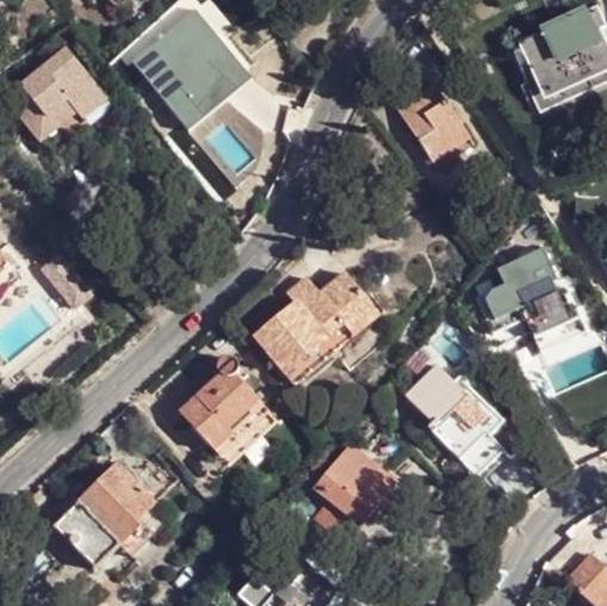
[(606,25),(596,5),(518,41),(542,92),(606,61),(606,48),(598,28),(606,25)]
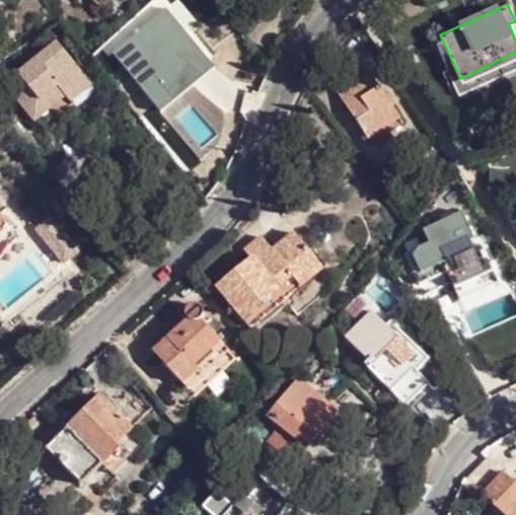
[(58,85),(70,98),(89,82),(56,42),(7,81),(28,108),(58,85)]
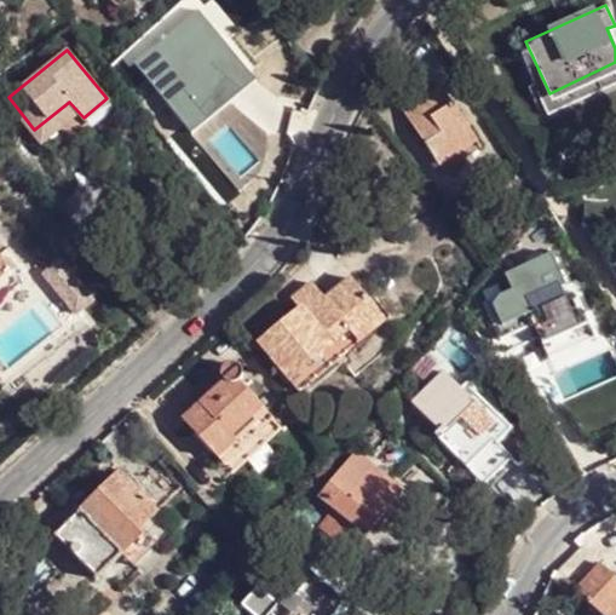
[(449,143),(468,130),(438,82),(401,107),(431,154),(425,159),(431,165),(454,151),(449,143)]
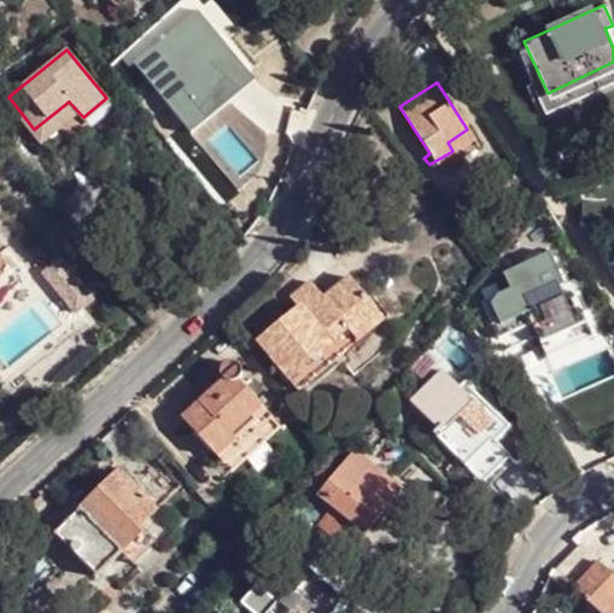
[(48,146),(83,117),(69,101),(34,129),(48,146)]
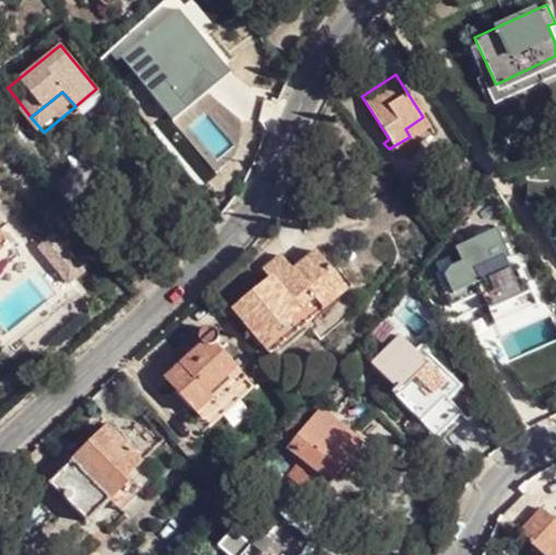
[(427,125),(423,117),(405,129),(410,137),(427,125)]
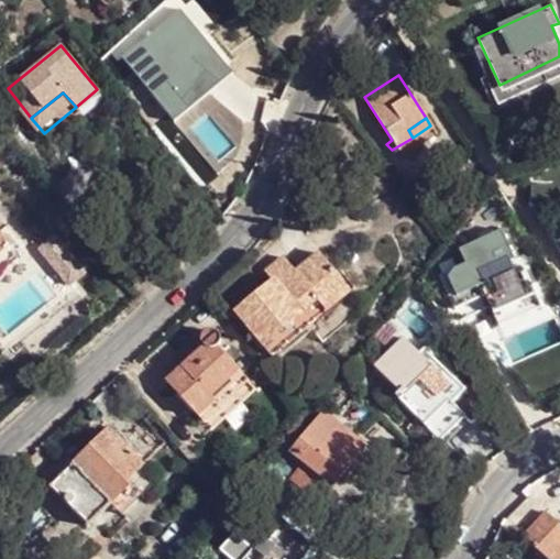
[(507,270),(519,264),(515,254),(503,226),(454,245),(460,260),(435,271),(454,318),(478,309),(473,297),(480,295),(485,305),(516,291),(507,270)]
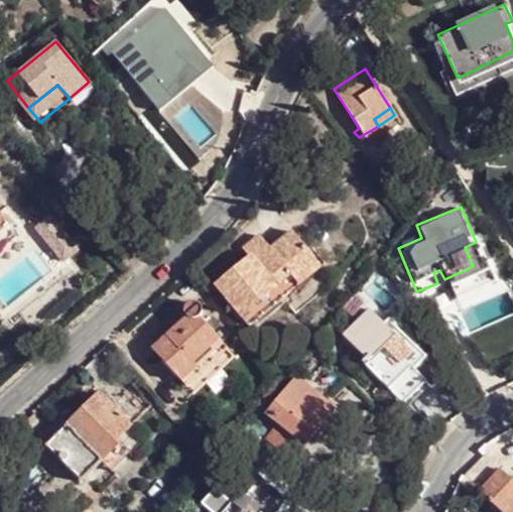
[(59,263),(76,249),(44,211),(27,225),(59,263)]
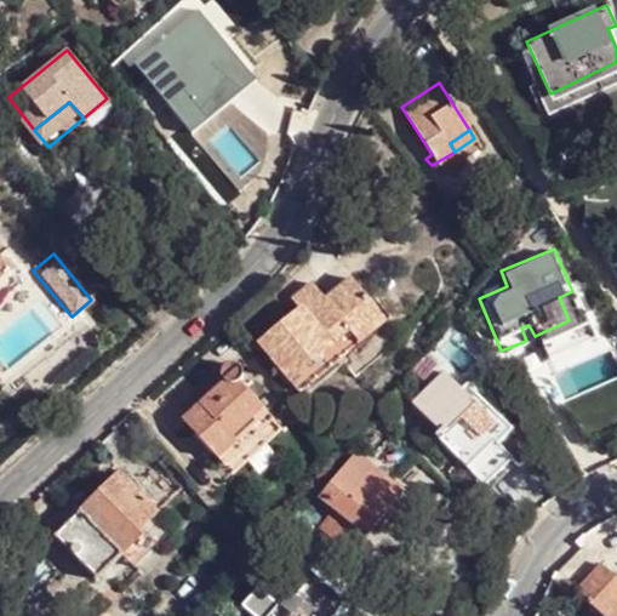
[(0,286),(12,277),(0,261),(0,286)]
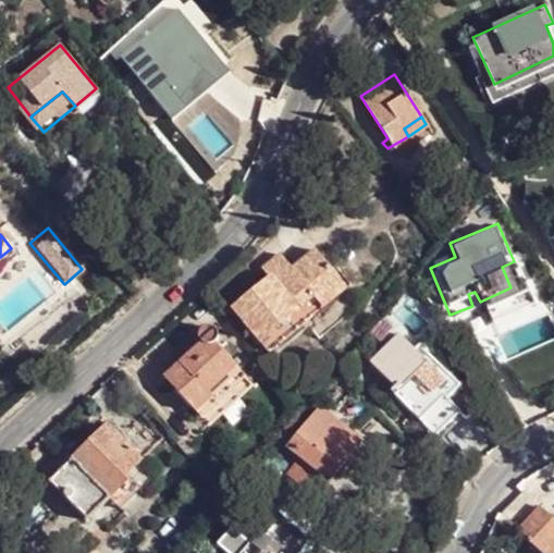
[(319,305),(344,285),(312,245),(290,262),(280,250),(260,265),(268,275),(231,305),(257,338),(311,296),(319,305)]
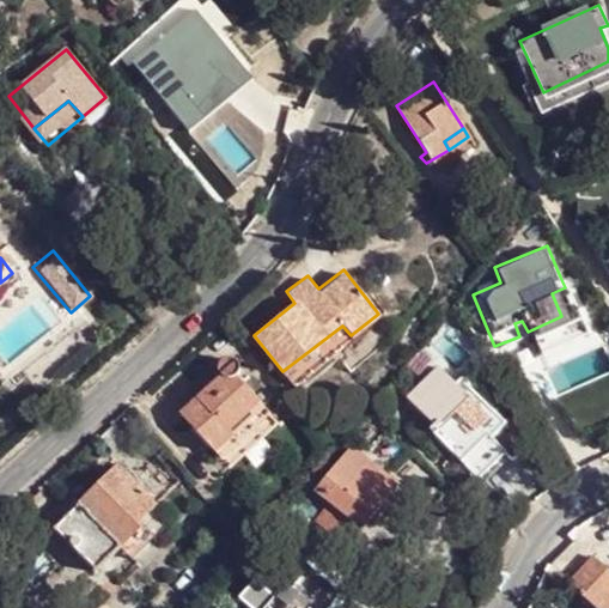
[(578,318),(565,287),(552,293),(561,316),(528,332),(531,338),(578,318)]
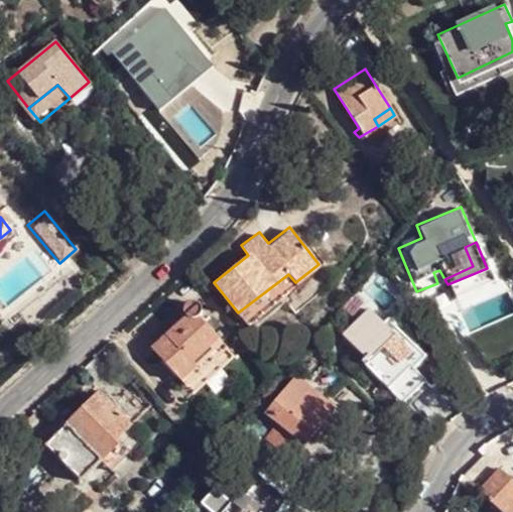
[(288,274),(238,312),(245,322),(295,282),(288,274)]
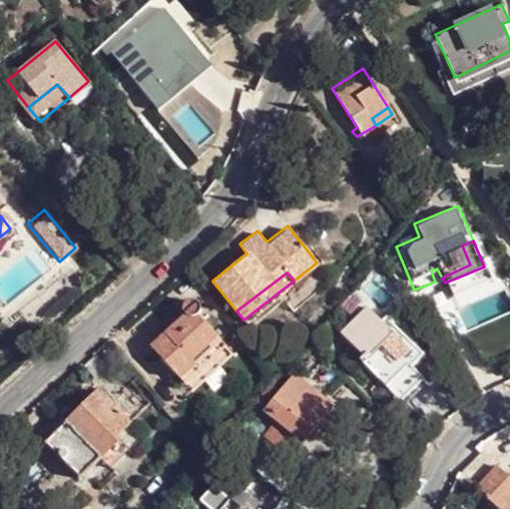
[(179,376),(190,387),(229,353),(218,341),(195,315),(197,311),(197,309),(197,306),(195,303),(192,301),(190,300),(187,300),(185,301),(182,302),(180,306),(180,309),(180,312),(182,315),(150,344),(179,376)]
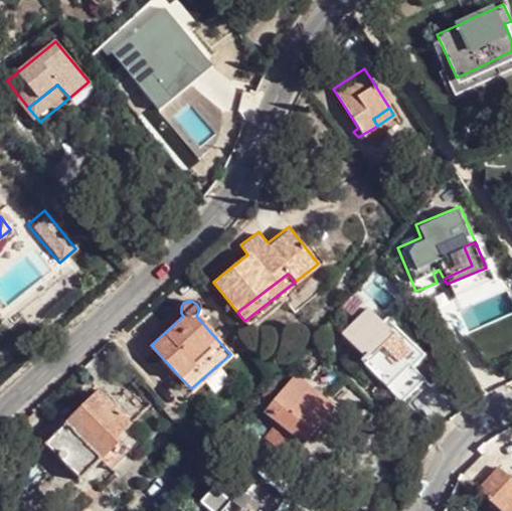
[(398,337),(392,331),(367,306),(340,332),(361,355),(359,358),(400,399),(423,377),(411,363),(422,353),(403,334),(398,337)]
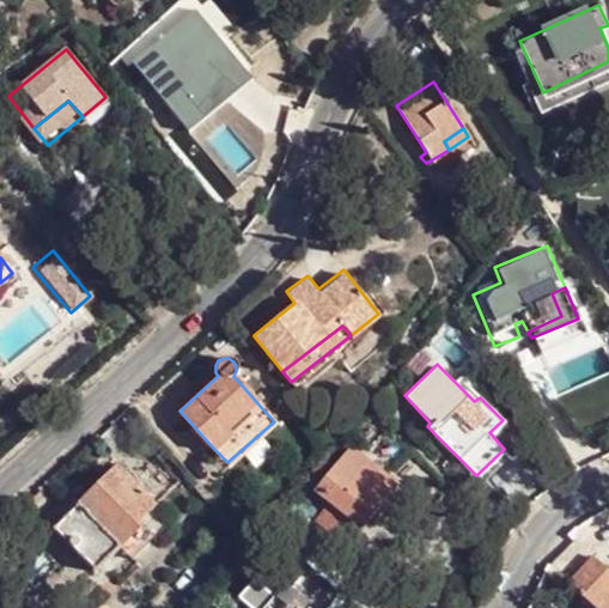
[(473,389),(467,394),(474,401),(480,397),(473,389)]
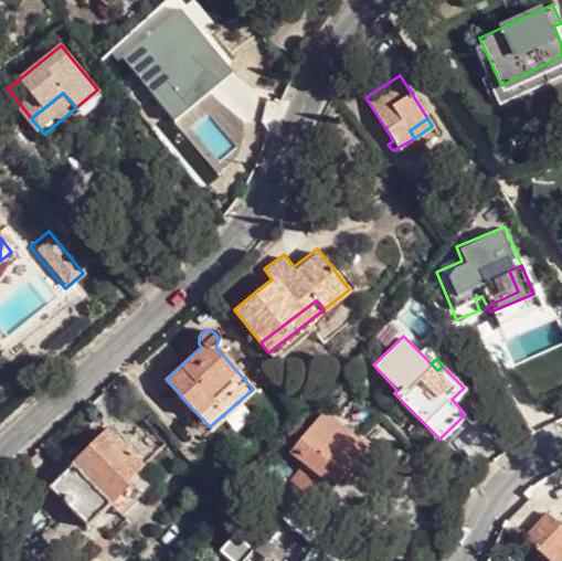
[(343,458),(357,442),(322,413),(292,448),(304,461),(292,476),(314,494),(327,480),(332,483),(349,464),(343,458)]
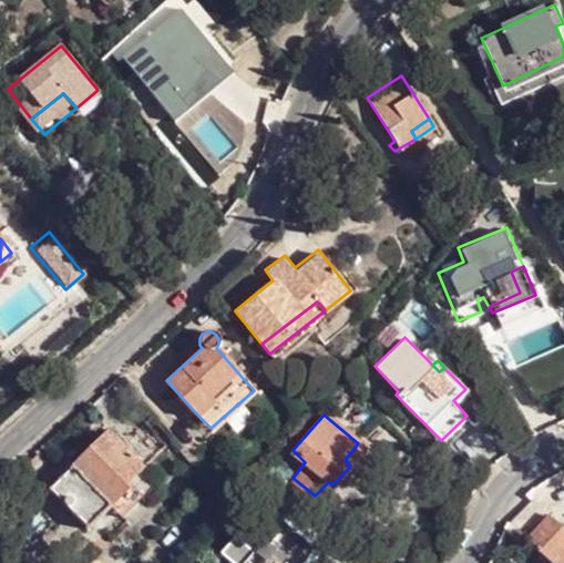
[(48,487),(85,524),(113,500),(131,482),(127,478),(141,467),(106,430),(48,487)]
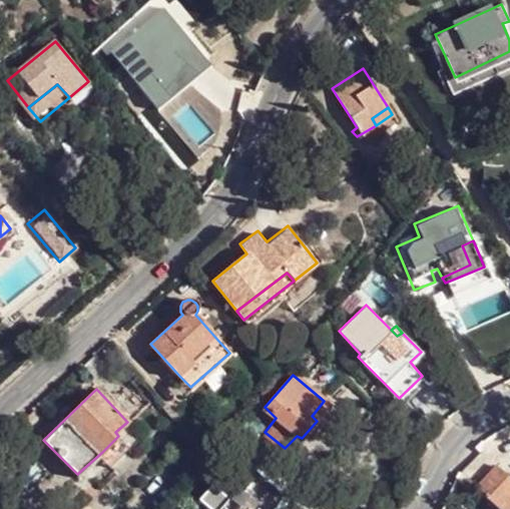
[(330,405),(324,401),(312,416),(317,421),(330,405)]
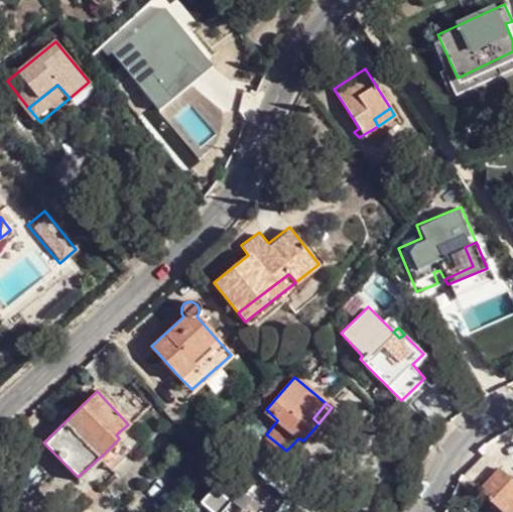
[(225,445),(234,452),(244,438),(237,432),(225,445)]
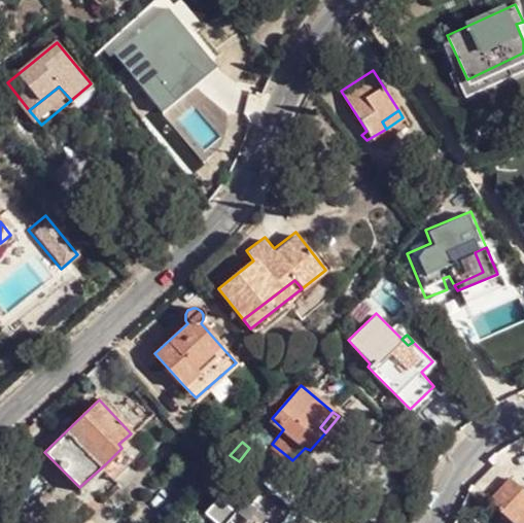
[(131,458),(121,448),(105,464),(114,474),(131,458)]
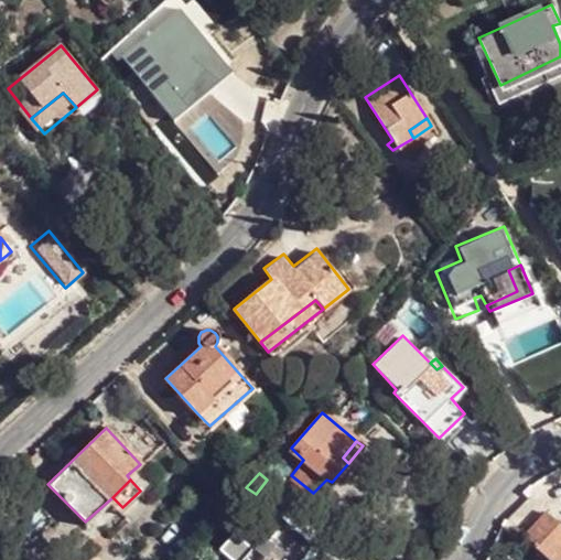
[(510,506),(504,517),(524,535),(551,559),(557,559),(560,556),(560,526),(545,513),(539,517),(530,510),(537,502),(525,490),(510,506)]
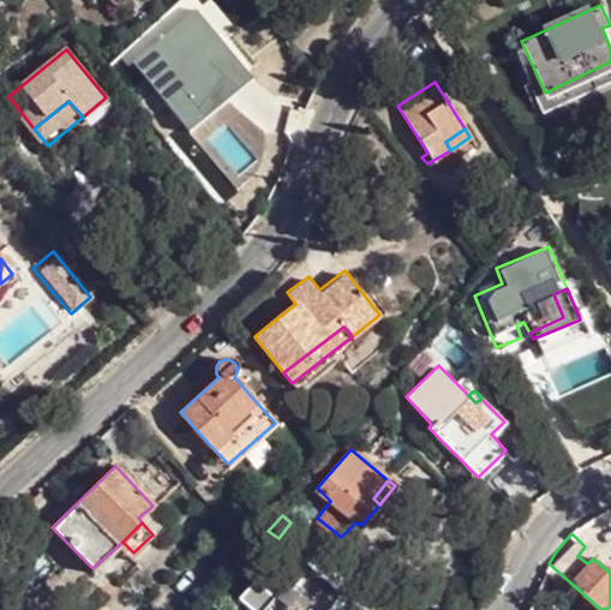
[(595,555),(585,546),(577,556),(587,563),(593,558),(595,555)]
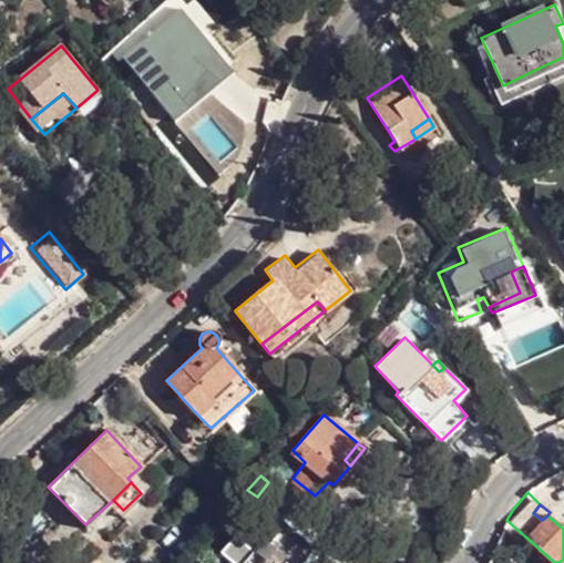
[(289,562),(310,541),(284,518),(243,562),(289,562)]
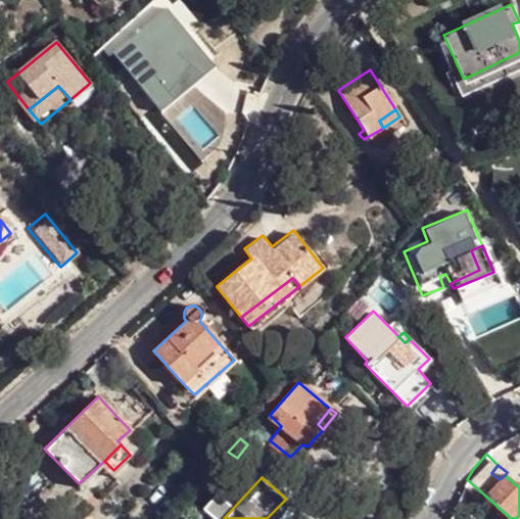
[(276,518),(291,503),(286,499),(267,518),(276,518)]
